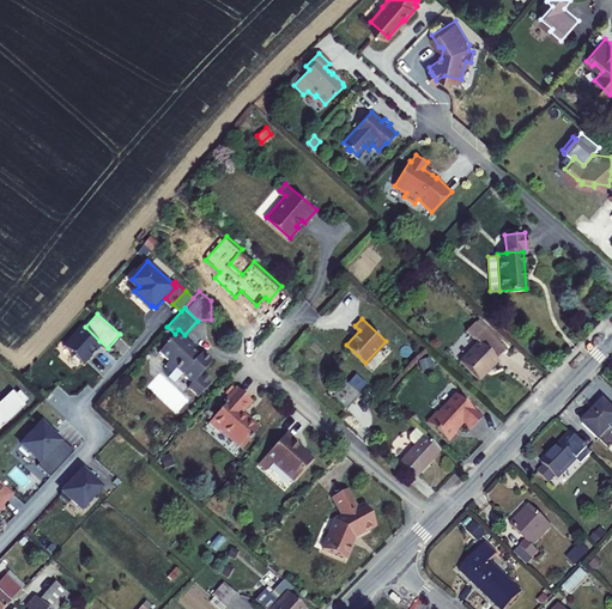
[(508,345),(480,318),(476,322),(503,348),(508,345)]
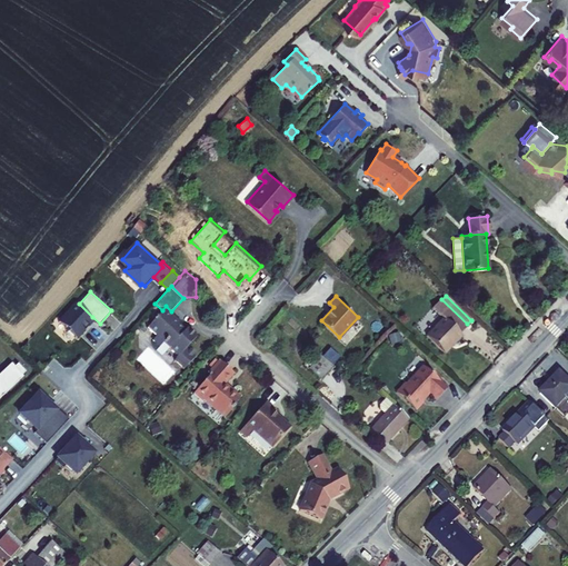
[(444,316),(460,333),(468,325),(467,324),(441,299),(440,298),(434,306),(444,316)]
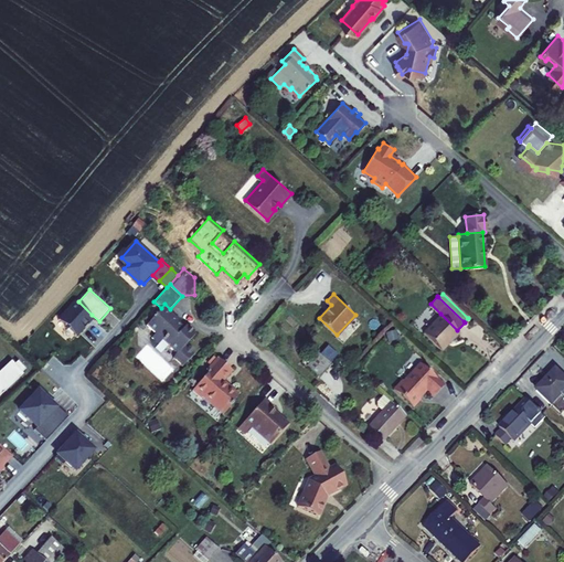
[(88,319),(92,315),(78,301),(75,299),(59,317),(76,333),(89,320),(88,319)]
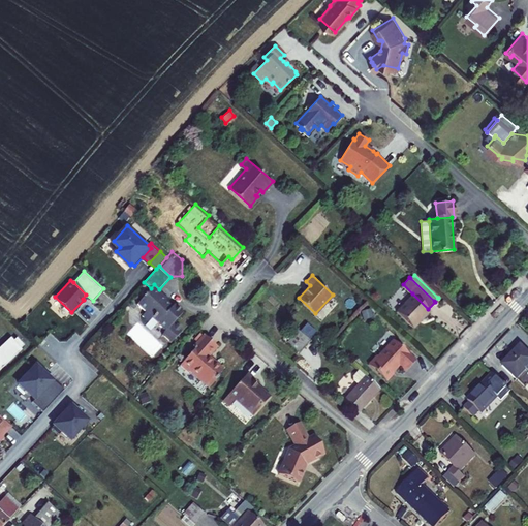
[(164,294),(159,289),(154,284),(151,288),(137,303),(146,310),(143,314),(149,319),(146,323),(151,329),(158,321),(166,330),(163,333),(172,341),(184,328),(176,320),(184,311),(175,303),(173,306),(165,301),(161,297),(164,294)]
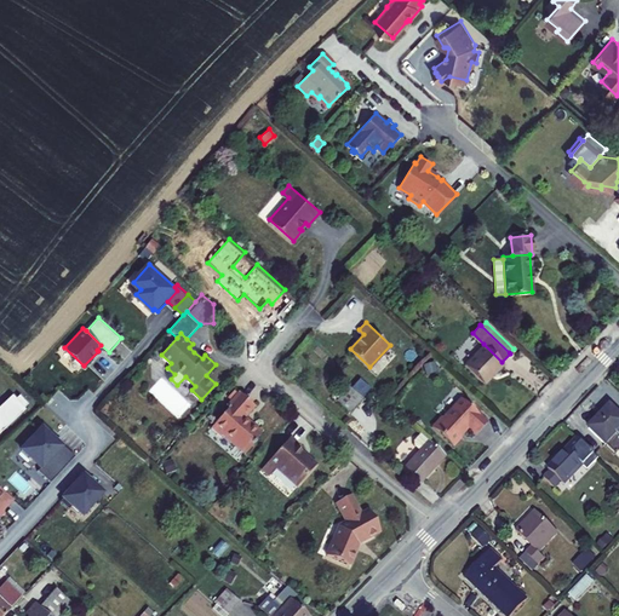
[(504,363),(502,362),(483,344),(465,363),(482,381),(492,372),(494,373),(504,363)]
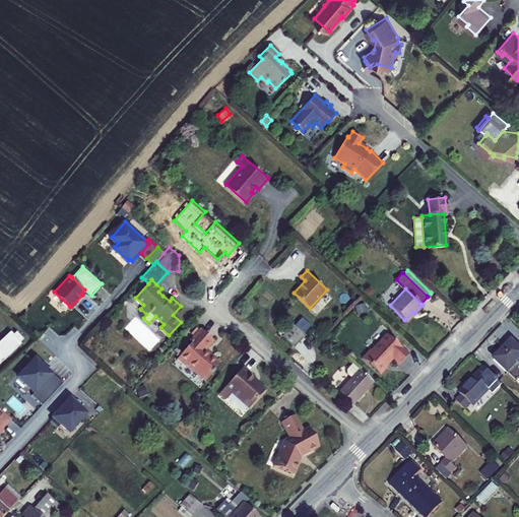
[(412,312),(404,320),(406,321),(414,313),(412,312)]
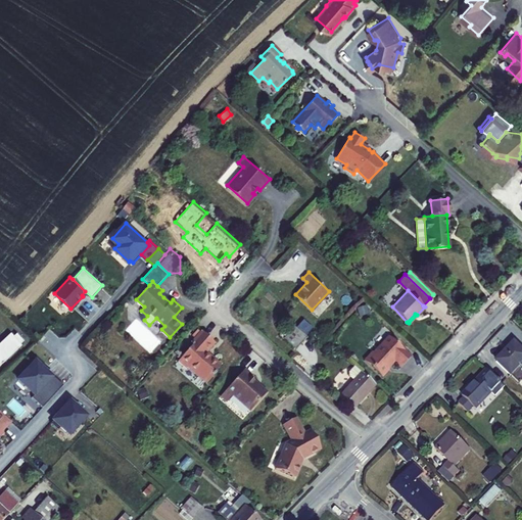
[(315,327),(305,318),(298,327),(307,335),(315,327)]
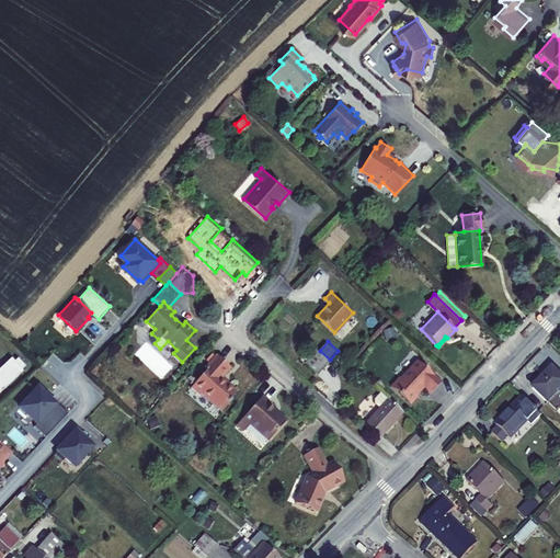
[(317,348),(305,362),(318,373),(330,360),(320,351),(317,348)]
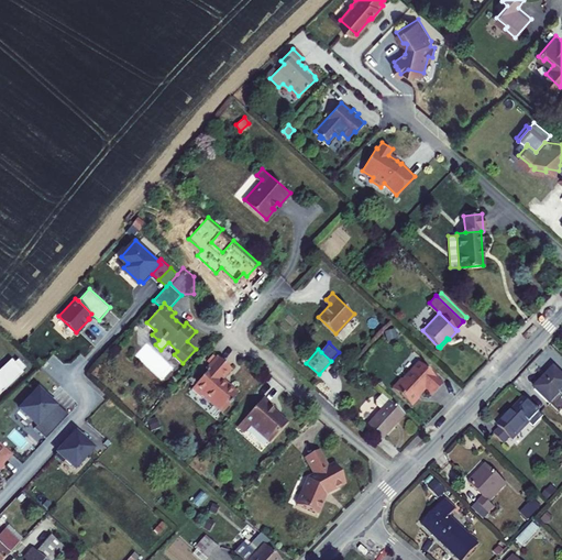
[(233,369),(219,355),(207,368),(209,370),(195,385),(213,403),(215,402),(224,410),(233,402),(231,401),(240,393),(224,379),(233,369)]
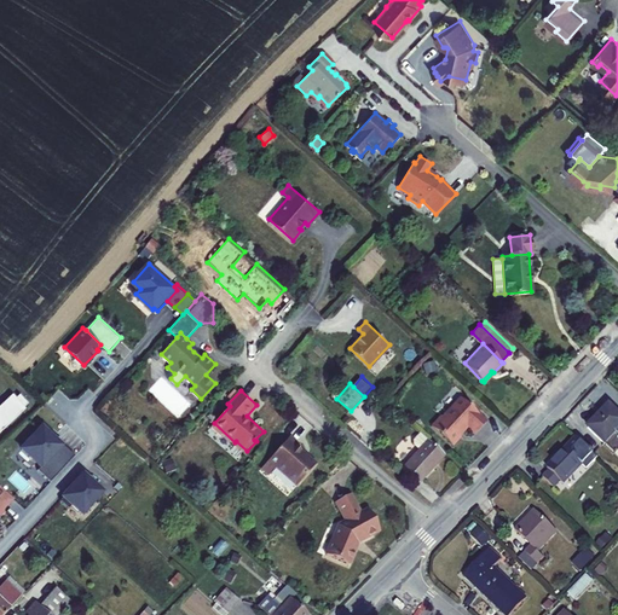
[(0,405),(0,428),(22,407),(21,406),(26,401),(17,393),(12,396),(11,395),(0,405)]
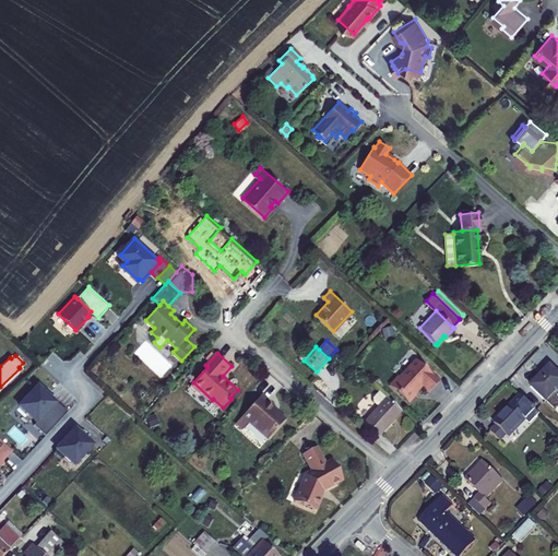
[(424,383),(431,390),(441,378),(435,373),(437,370),(430,364),(428,366),(417,356),(403,373),(401,371),(391,382),(411,400),(418,392),(417,390),(424,383)]
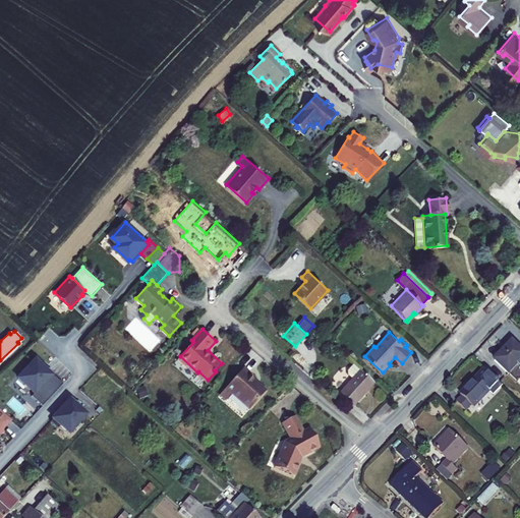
[(519,344),(514,338),(496,357),(509,370),(518,362),(519,360),(519,344)]
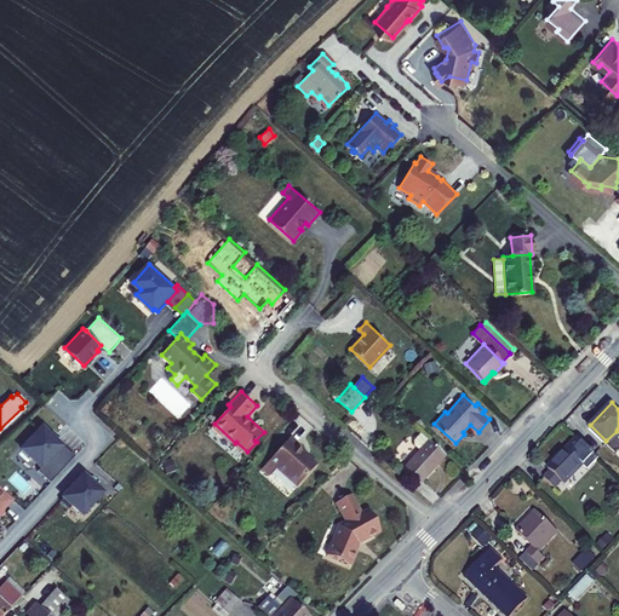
[(56,432),(46,422),(22,448),(41,466),(38,468),(51,481),(75,454),(55,435),(56,432)]
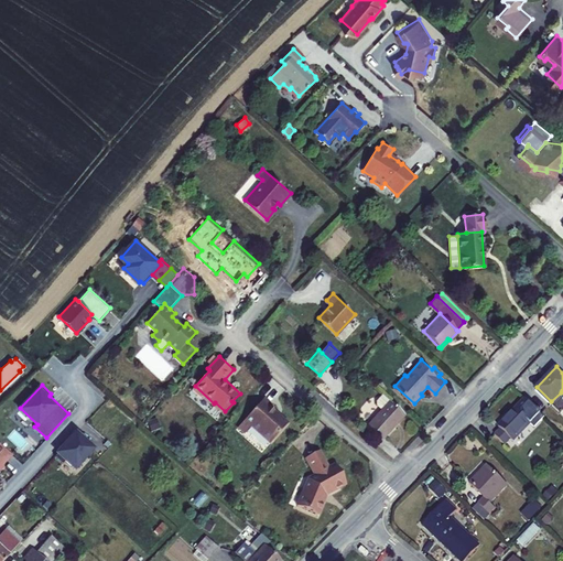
[(382,408),(391,398),(385,392),(378,399),(377,403),(382,408)]
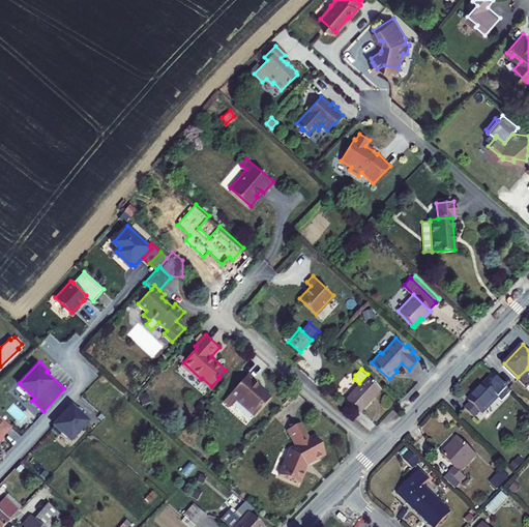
[(493,372),(483,381),(499,396),(503,400),(512,389),(493,372)]
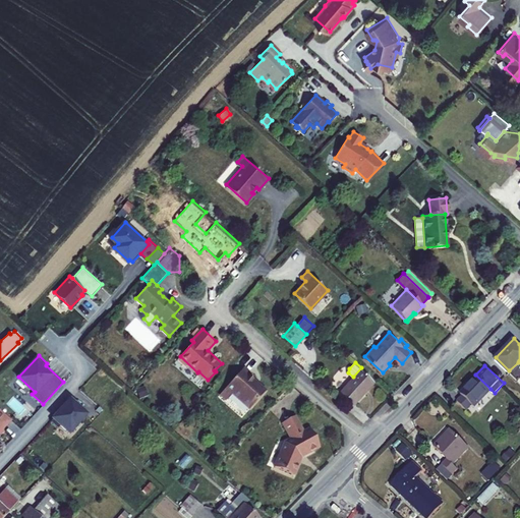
[(232,393),(249,408),(266,390),(248,375),(250,372),(244,366),(221,393),(227,398),(232,393)]
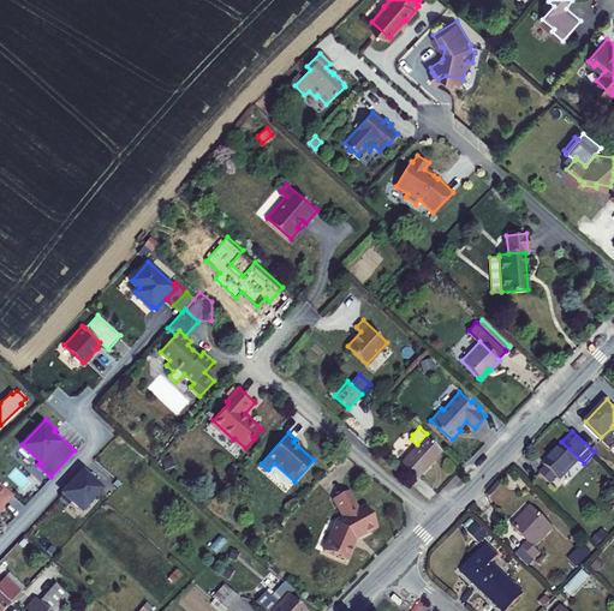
[(443,450),(427,433),(417,444),(400,462),(417,478),(443,450)]
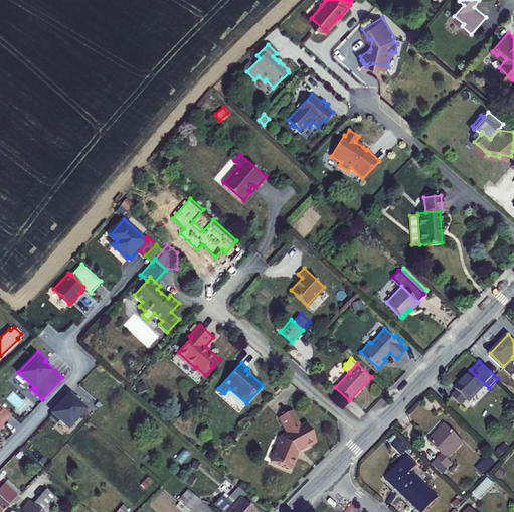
[(457,388),(467,398),(470,400),(485,384),(470,370),(455,386),(457,388)]
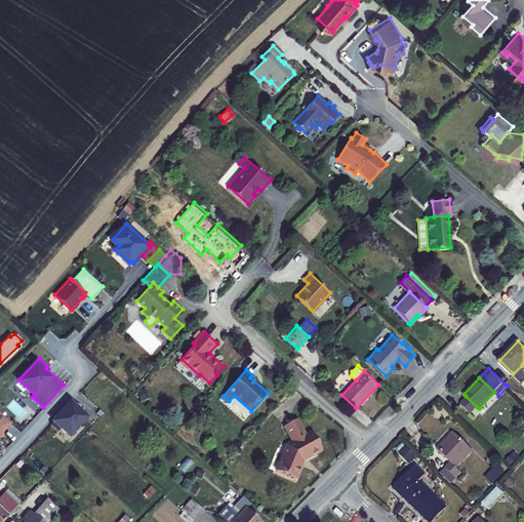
[(142,399),(150,396),(146,387),(137,390),(142,399)]
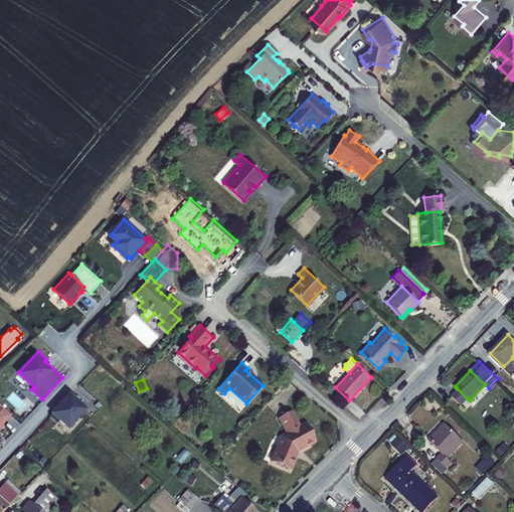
[(462,403),(467,398),(457,388),(452,394),(462,403)]
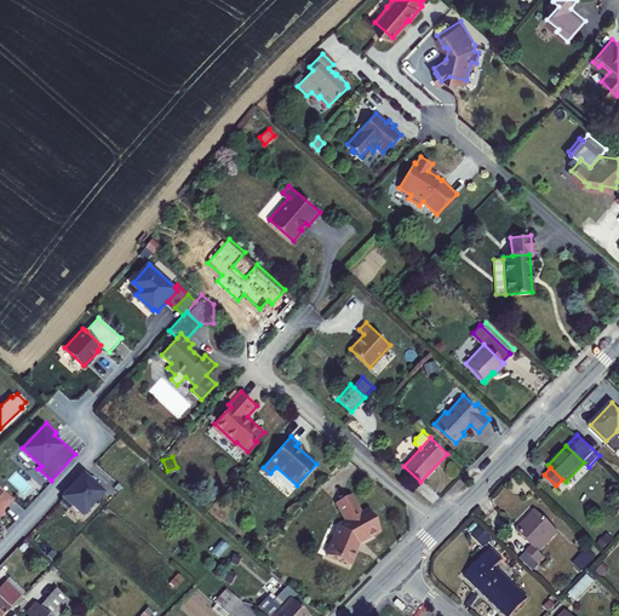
[(84,473),(61,499),(69,507),(73,504),(81,512),(92,501),(93,502),(103,491),(84,473)]
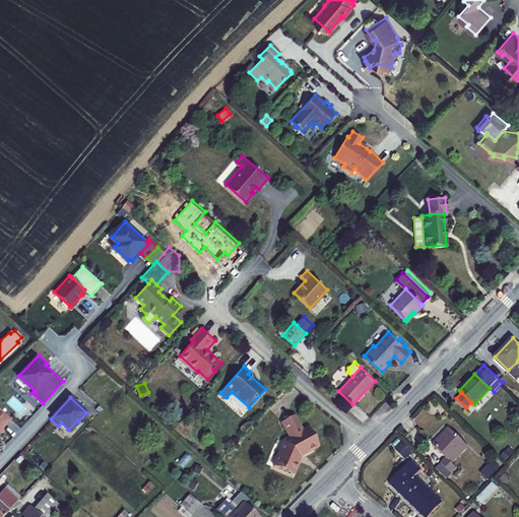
[(0,405),(0,410),(6,416),(0,423),(0,432),(1,433),(5,428),(3,426),(12,417),(0,405)]
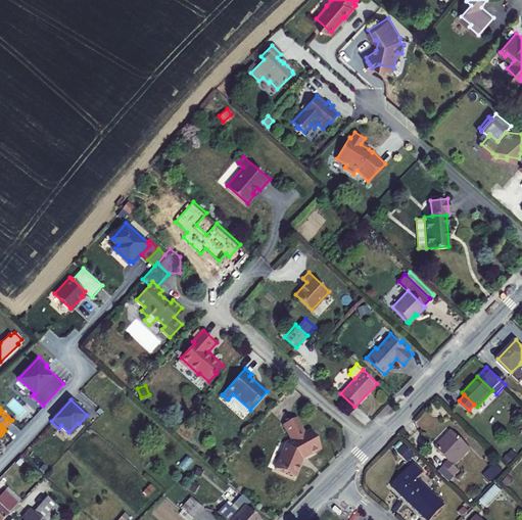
[(307,453),(309,455),(322,446),(312,429),(305,432),(295,417),(283,424),(293,440),(287,443),(276,467),(294,477),(301,463),(299,462),(300,457),(307,453)]
